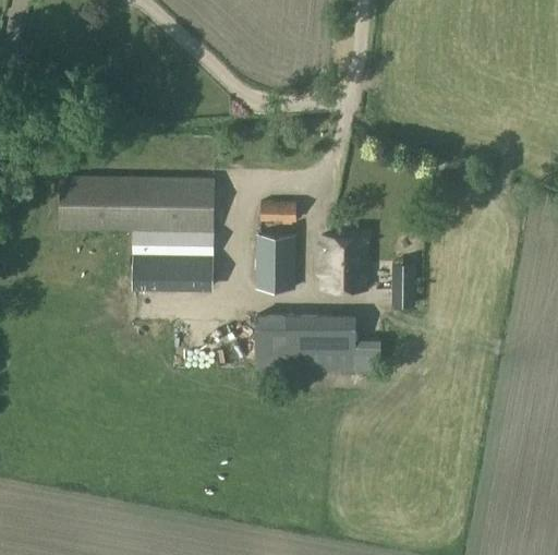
[(62,177),(61,229),(135,230),(214,232),(215,180),(62,177)]
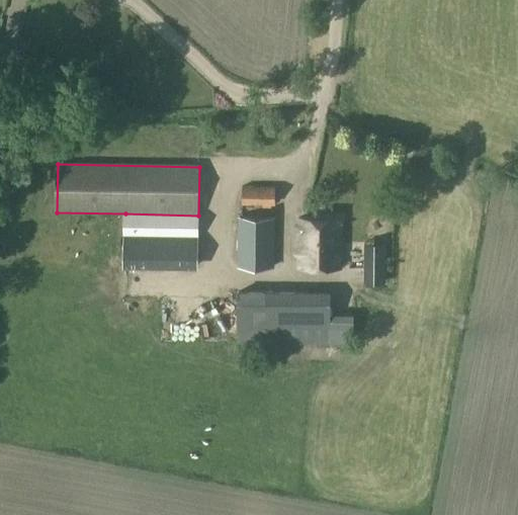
[(275,187),(242,186),(242,207),(275,207),(275,187)]
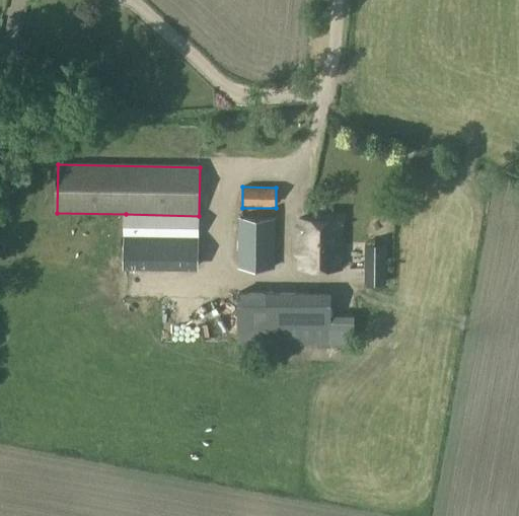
[(238,270),(275,270),(276,219),(238,219),(238,270)]
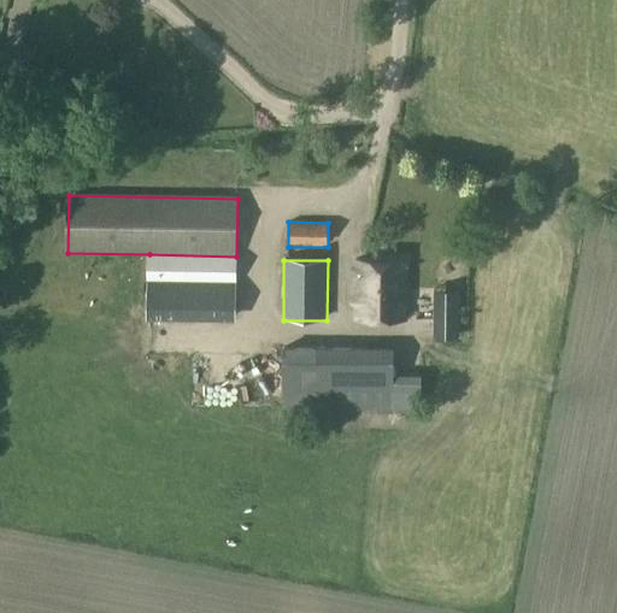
[(406,319),(406,263),(356,263),(356,273),(351,273),(351,295),(354,295),(354,320),(406,319)]
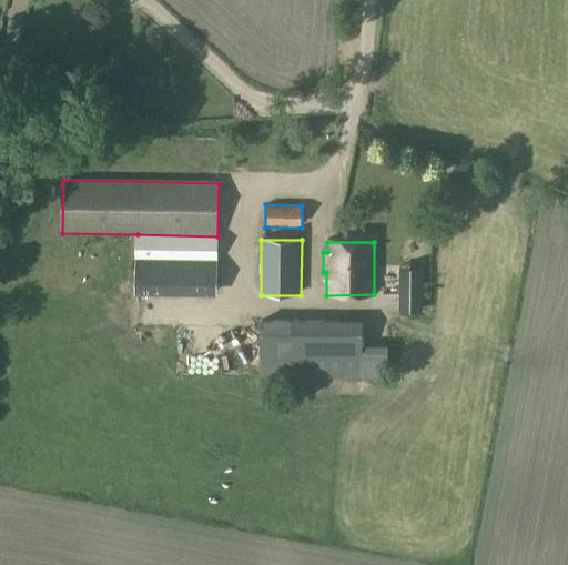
[(374,292),(396,293),(397,279),(375,278),(374,292)]
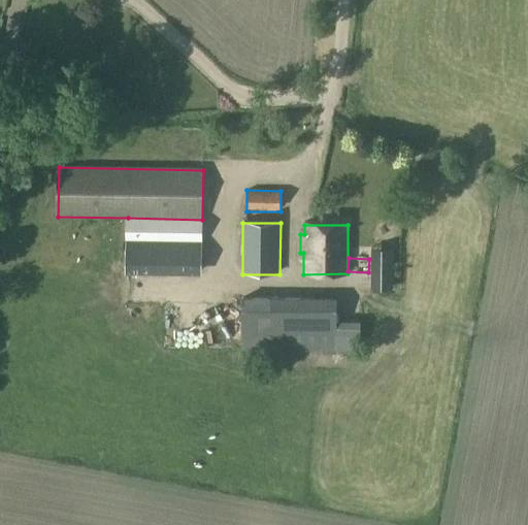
[(393,273),(393,264),(385,264),(382,264),(371,264),(371,277),(389,277),(391,277),(393,277),(393,274),(393,273)]
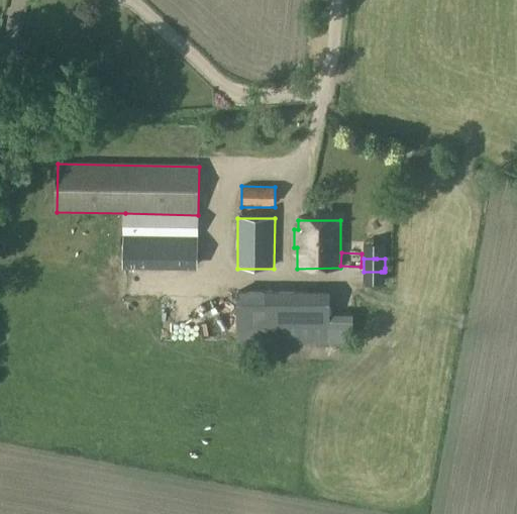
[(329,293),(235,293),(235,343),(329,344),(329,293)]
